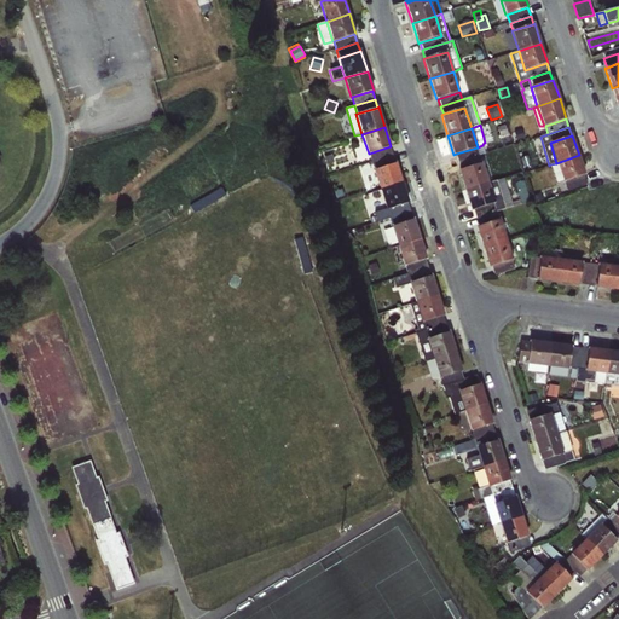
[(458,162),(485,154),(482,145),(478,148),(456,154),(458,162)]
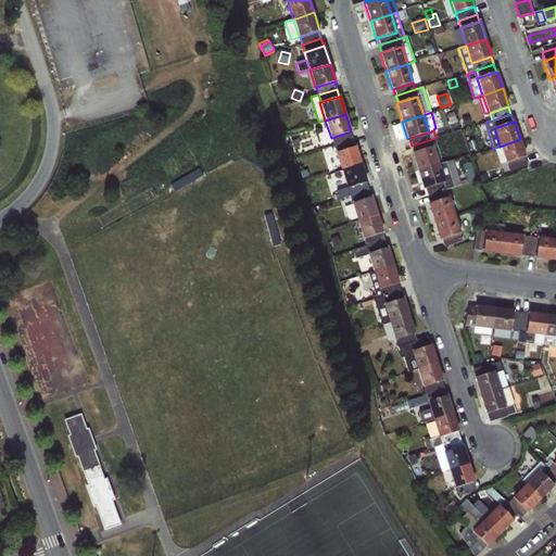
[(353,139),(351,131),(331,138),(333,144),(353,139)]
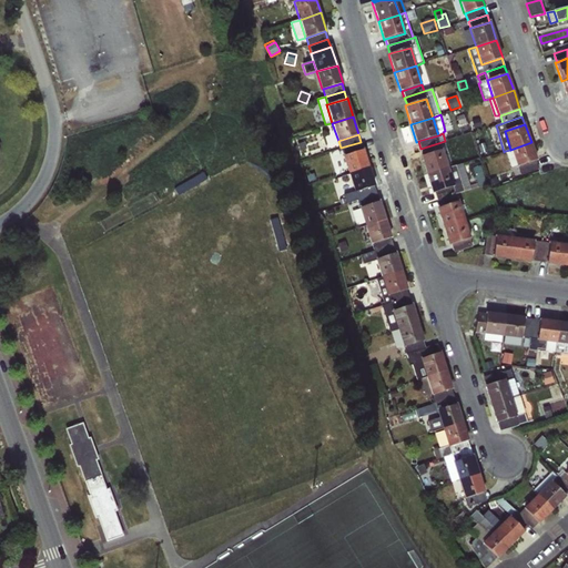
[(448,168),(453,165),(445,141),(421,149),(423,156),(443,150),(448,168)]
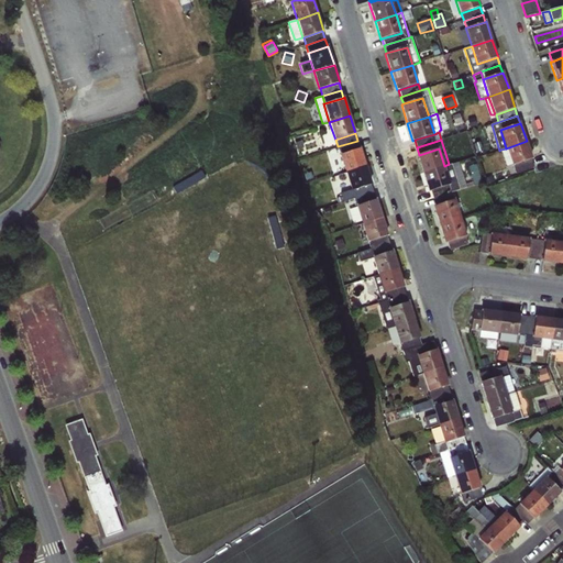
[(360,148),(357,141),(338,146),(341,154),(360,148)]
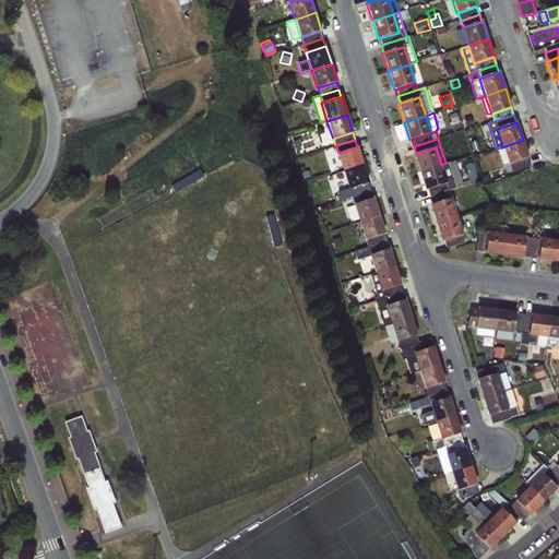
[(508,164),(509,165),(509,164),(527,158),(528,157),(523,140),(502,147),(508,164)]
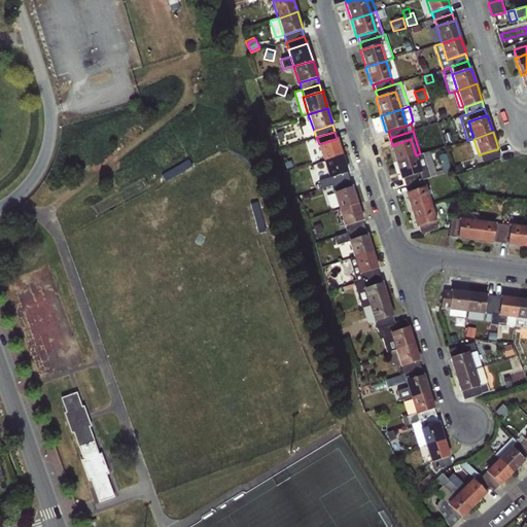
[(319,144),(318,145),(323,162),(343,156),(338,139),(337,139),(319,144)]
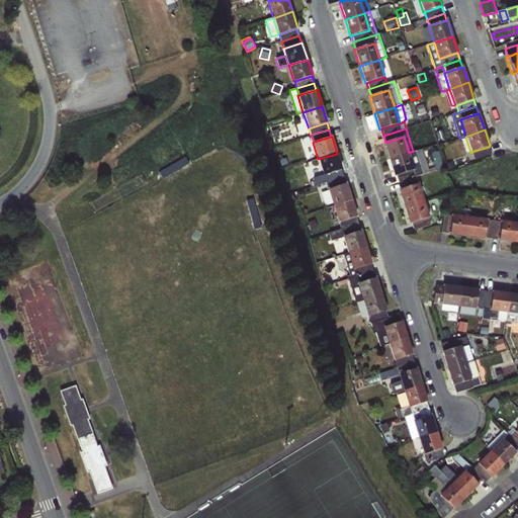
[(385,143),(383,143),(389,159),(409,153),(404,137),(385,143)]
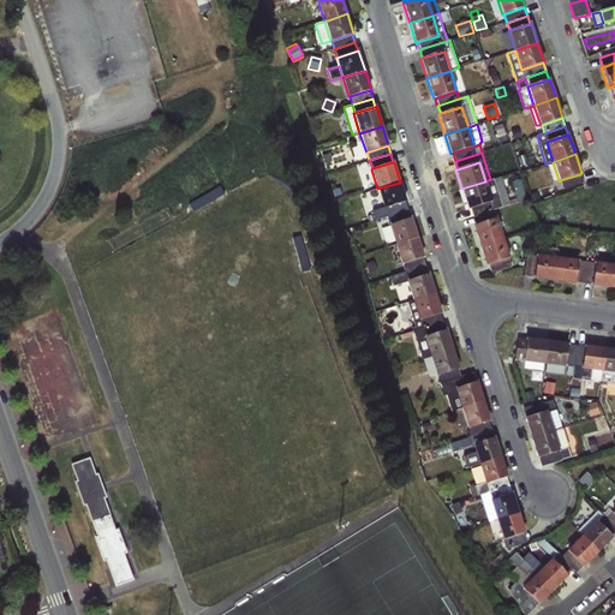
[(553,181),(559,180),(553,162),(547,163),(553,181)]
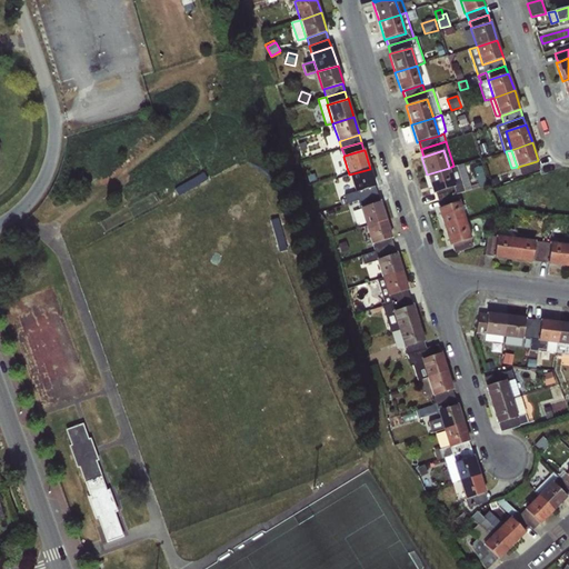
[(540,169),(537,161),(518,167),(521,176),(540,169)]
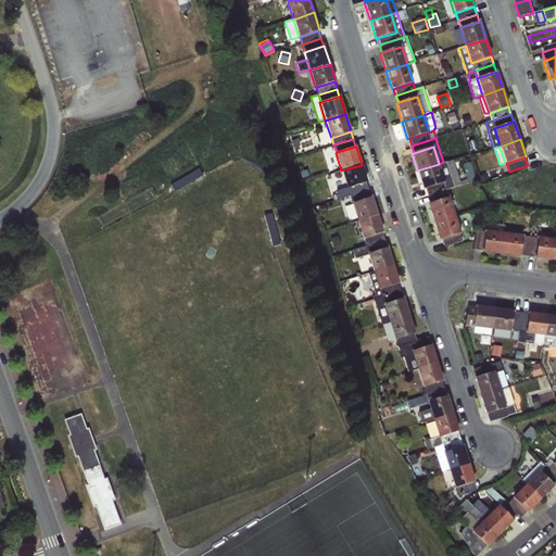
[(443,162),(439,164),(444,182),(426,189),(428,197),(446,191),(456,188),(447,161),(443,162)]
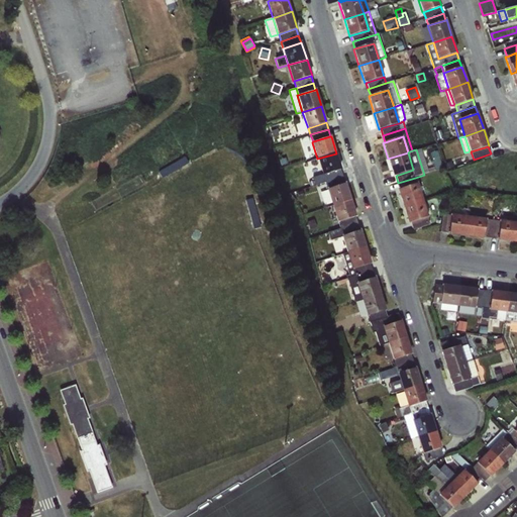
[(430,152),(436,170),(442,168),(437,150),(430,152)]
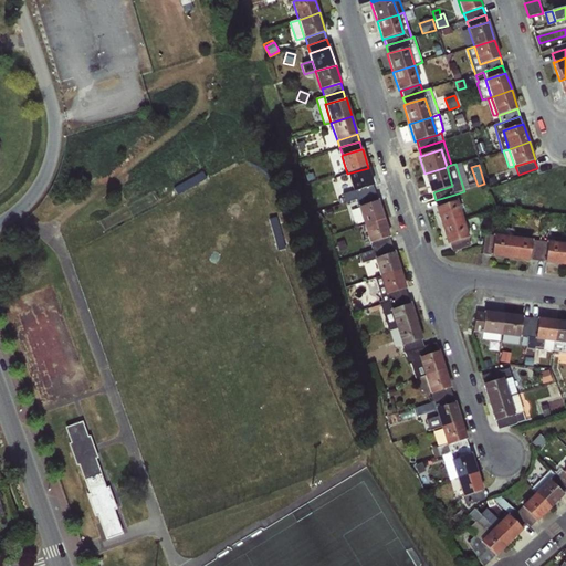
[(447,167),(425,174),(431,192),(433,192),(452,186),(447,167)]
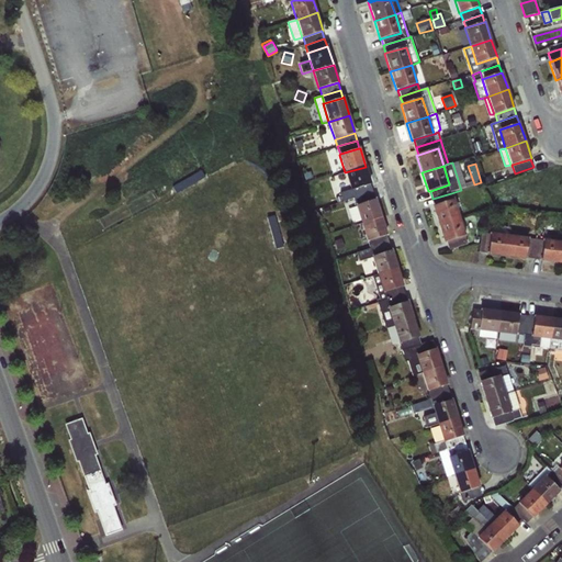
[(371,184),(366,167),(345,172),(350,190),(350,191),(370,184),(371,184)]
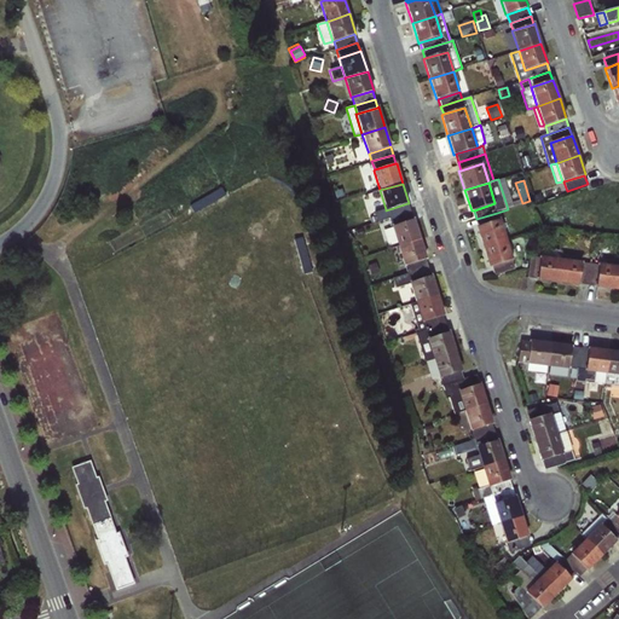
[(410,212),(408,203),(386,210),(386,209),(375,213),(377,223),(389,218),(410,212)]
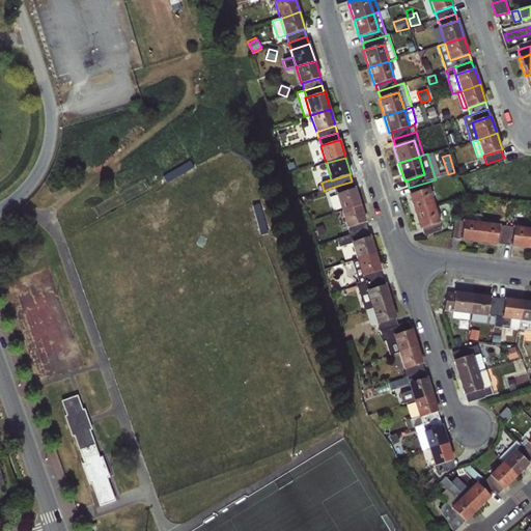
[(355,189),(352,182),(334,187),(336,194),(355,189)]
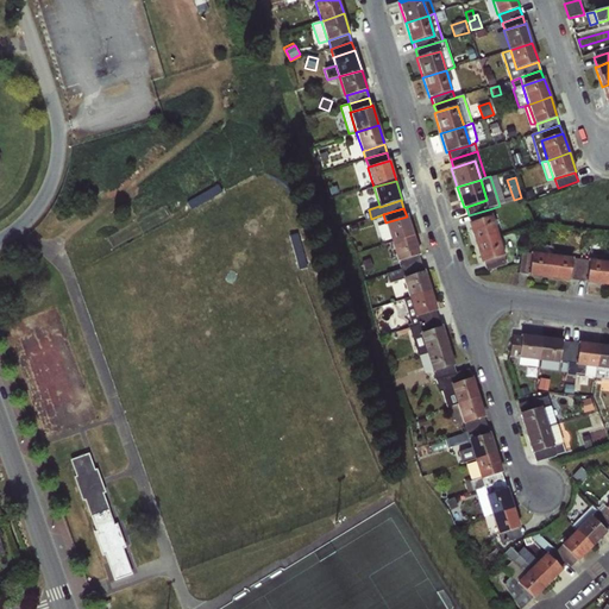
[(471,223),(491,217),(489,209),(469,215),(471,223)]
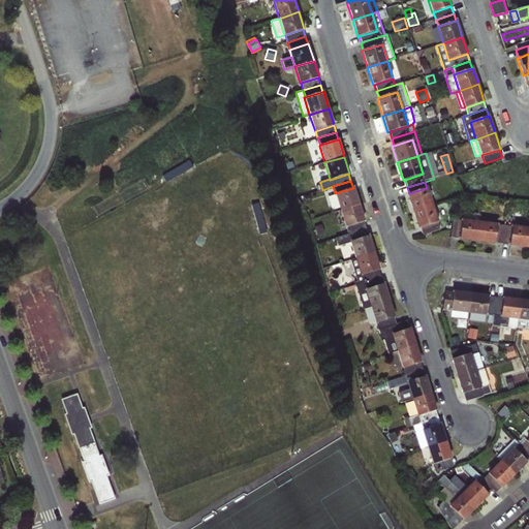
[(299,184),(293,189),(300,195),(305,189),(299,184)]
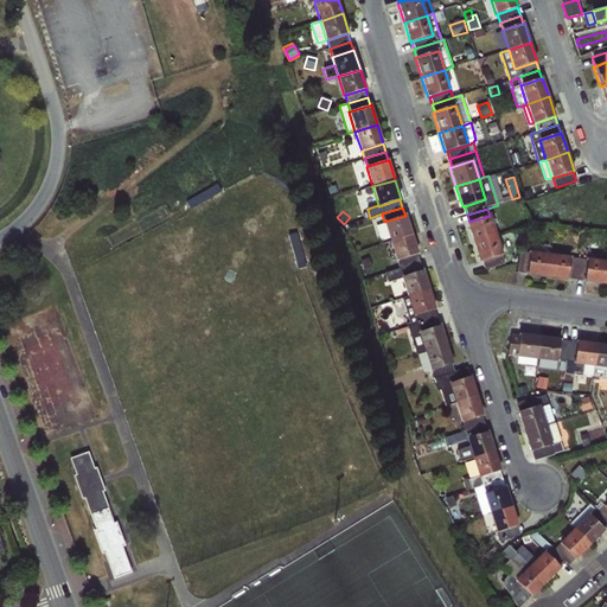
[(413,235),(406,215),(406,216),(384,222),(389,238),(390,242),(413,235)]
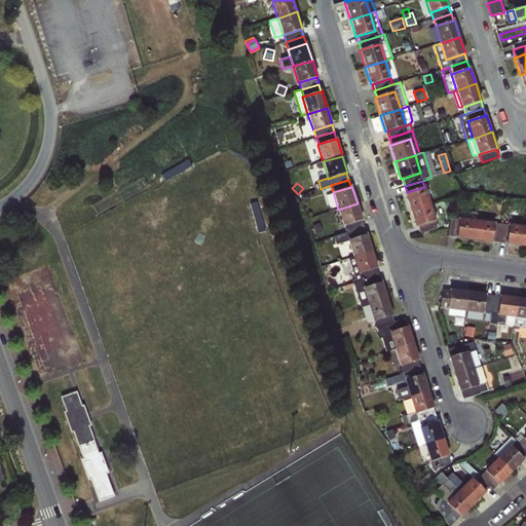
[(407,192),(405,193),(410,210),(429,203),(424,187),(407,192)]
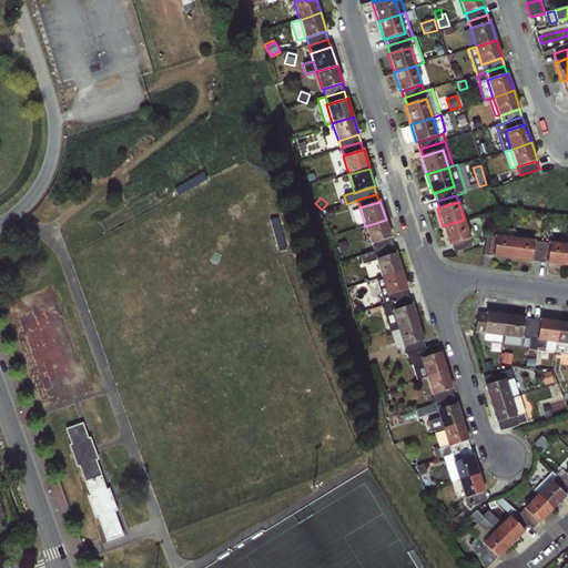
[(364,223),(359,208),(352,212),(356,226),(364,223)]
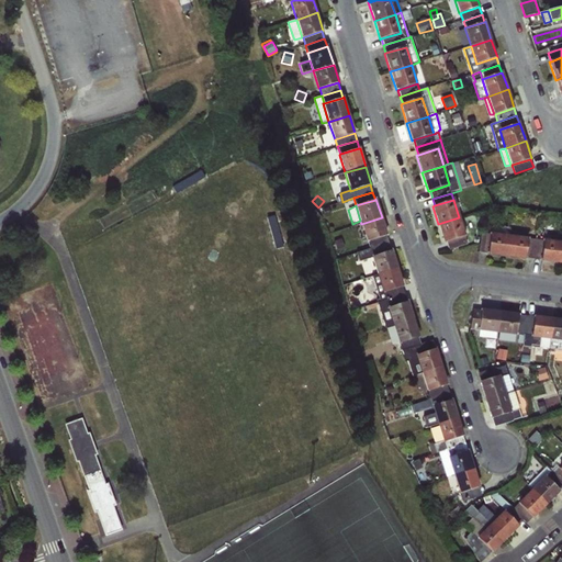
[(388,235),(382,217),(361,224),(367,240),(367,242),(386,235),(388,235)]
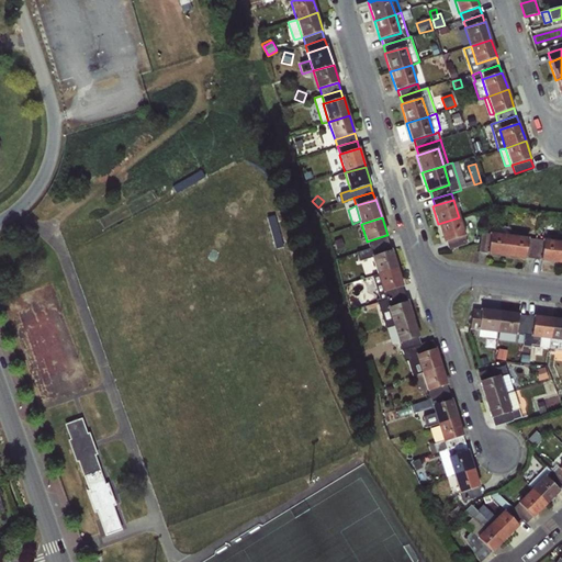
[(465,236),(459,217),(438,224),(444,243),(447,242),(465,236)]
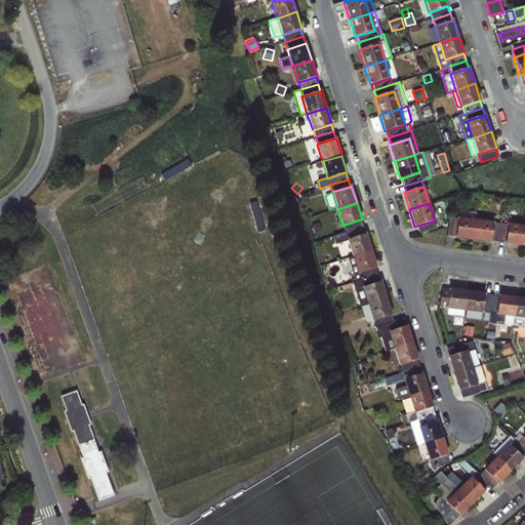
[(459,218),(475,219),(476,213),(460,210),(459,218)]
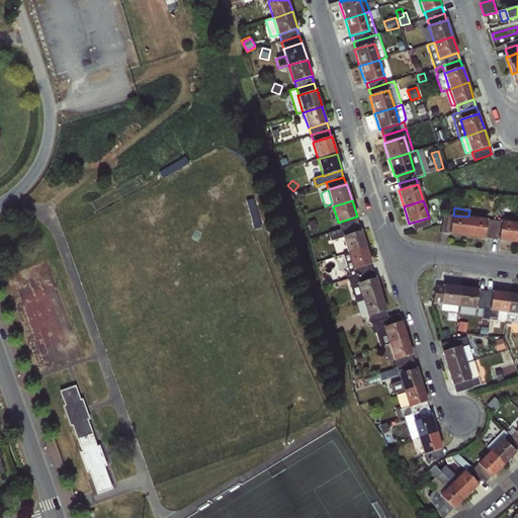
[(442,225),(444,216),(437,213),(435,224),(442,225)]
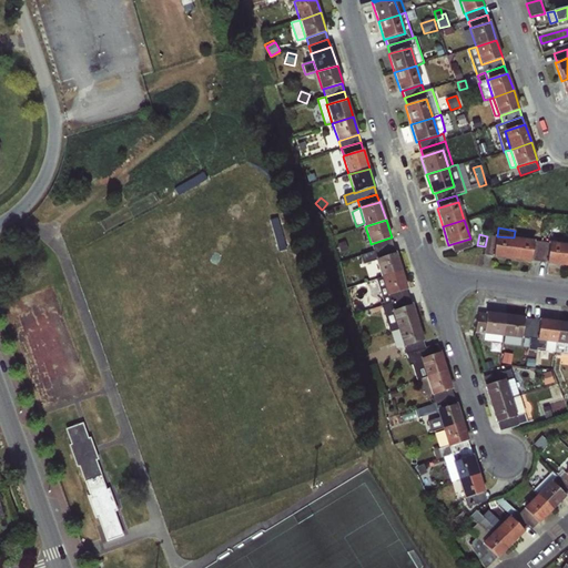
[(494,256),(496,236),(487,235),(487,236),(485,246),(484,255),(494,256)]
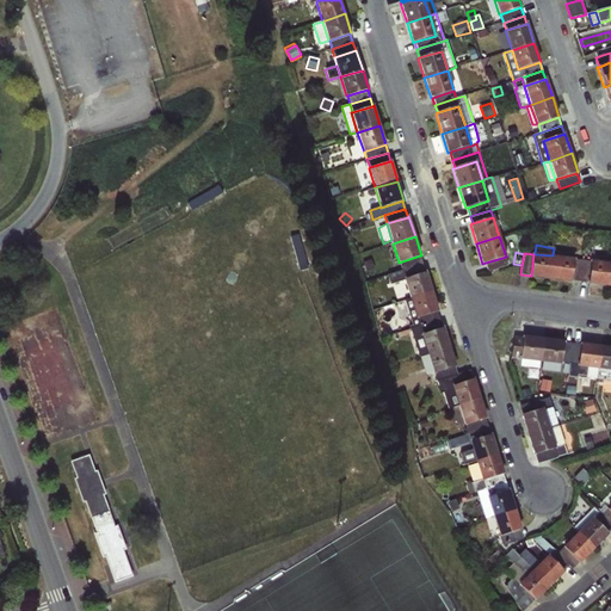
[(531,276),(531,277),(550,279),(553,255),(535,254),(534,253),(534,254),(531,276)]
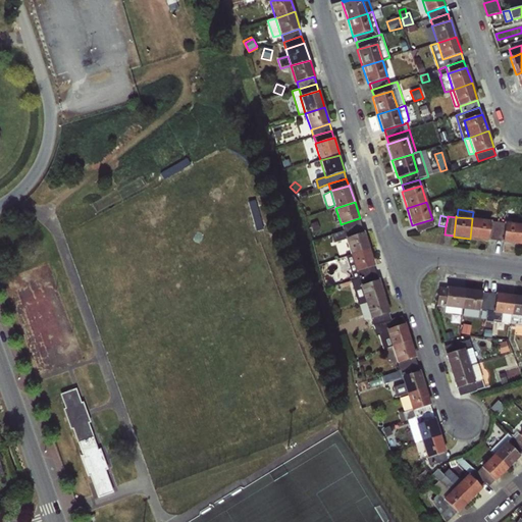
[(361,225),(359,218),(341,224),(341,223),(337,224),(340,232),(361,225)]
